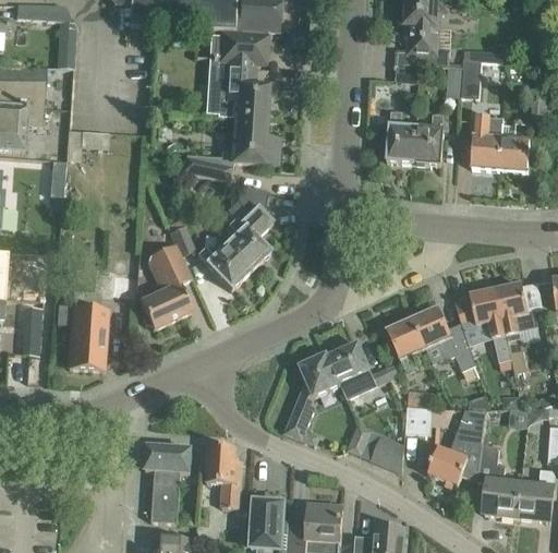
[(131,24),(232,28),(258,29),(280,31),(281,0),(116,0),(119,3),(131,3),(131,24)]
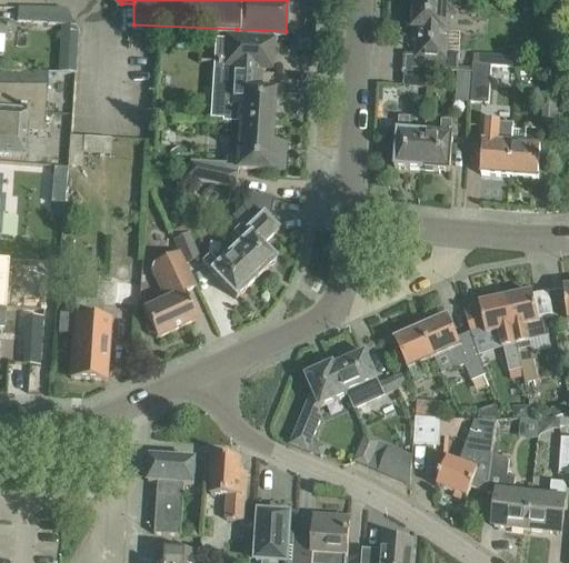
[(405,64),(457,67),(458,63),(459,50),(445,50),(448,12),(443,12),(443,0),(413,0),(412,24),(425,24),(423,31),(418,31),(417,52),(405,51),(405,64)]
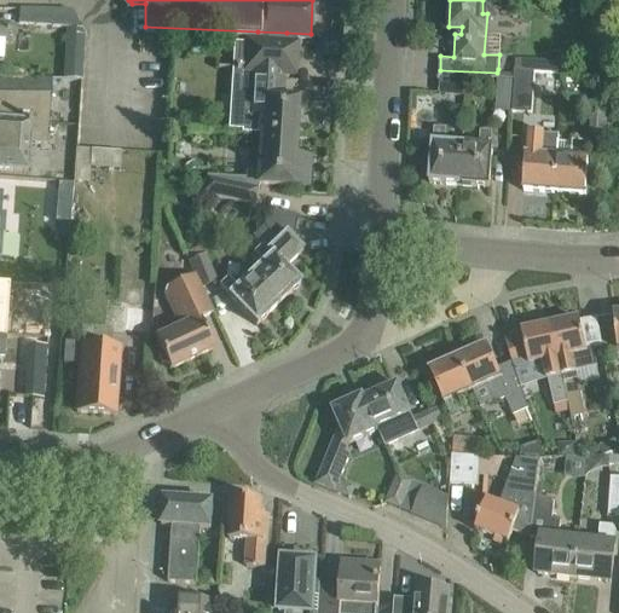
[(82,24),(71,6),(19,5),(19,21),(68,24),(82,24)]
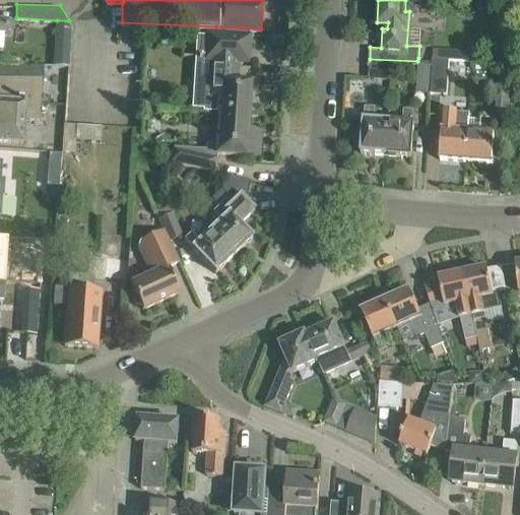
[(57,20),(56,37),(71,38),(72,25),(69,20),(57,20)]
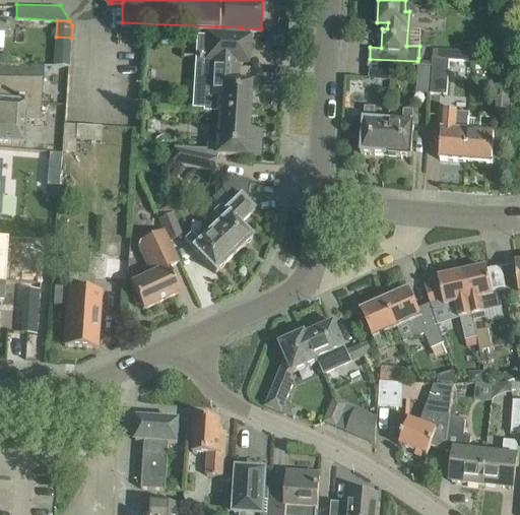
[(158,29),(158,41),(170,42),(171,30),(158,29)]
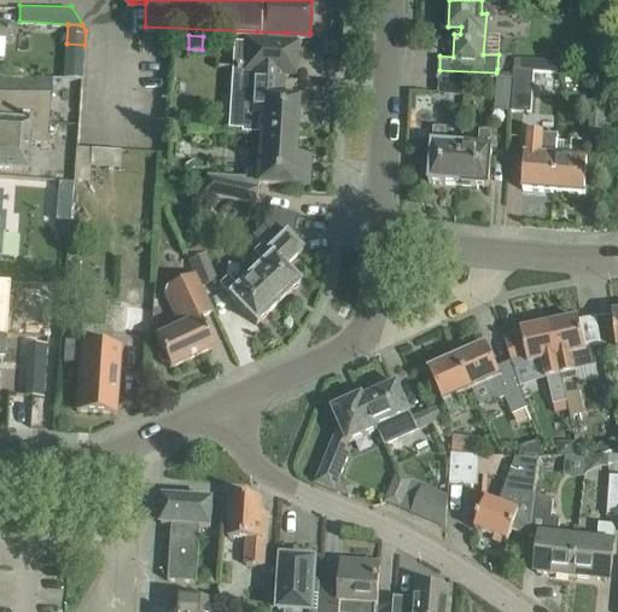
[(261,128),(295,130),(297,93),(280,92),(281,69),(295,70),(297,38),(245,35),(243,66),(250,66),(248,106),(243,106),(240,104),(228,115),(231,117),(229,127),(261,128)]
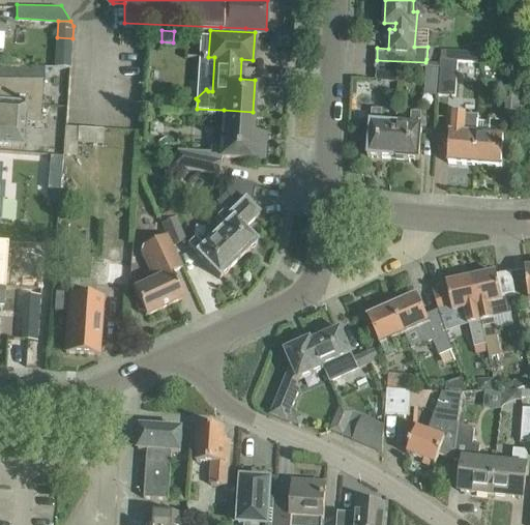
[(272,30),(271,44),(288,45),(289,31),(272,30)]
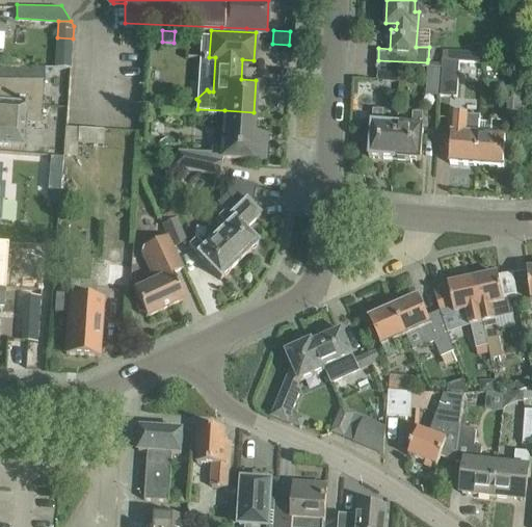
[(55,53),(55,66),(70,67),(71,54),(55,53)]
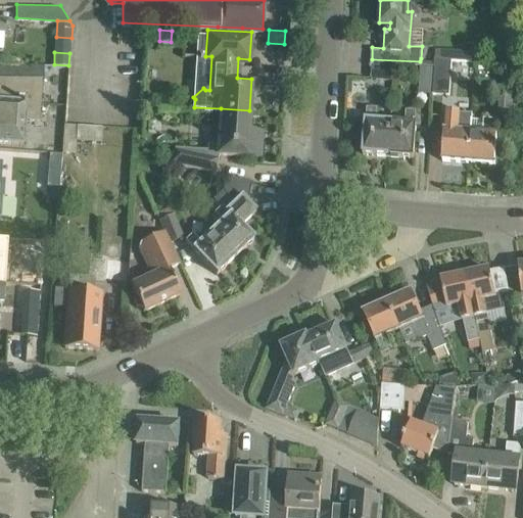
[(434,57),(434,59),(432,91),(448,92),(450,58),(434,57)]
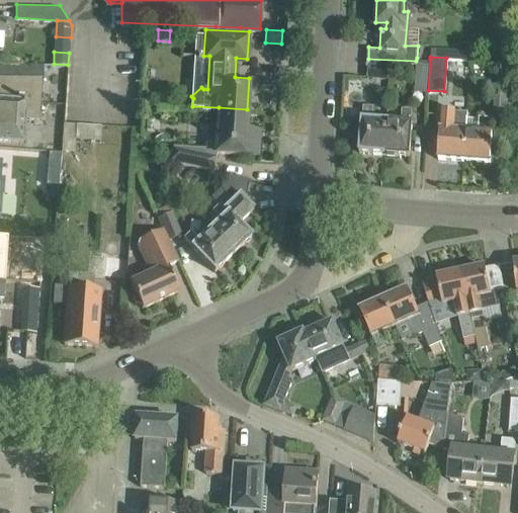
[(430,59),(417,58),(416,61),(414,89),(428,90),(430,59)]
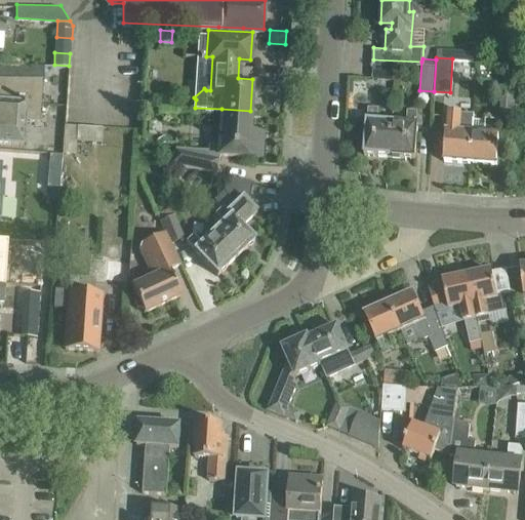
[(395,64),(394,64),(373,62),(371,75),(393,77),(395,64)]
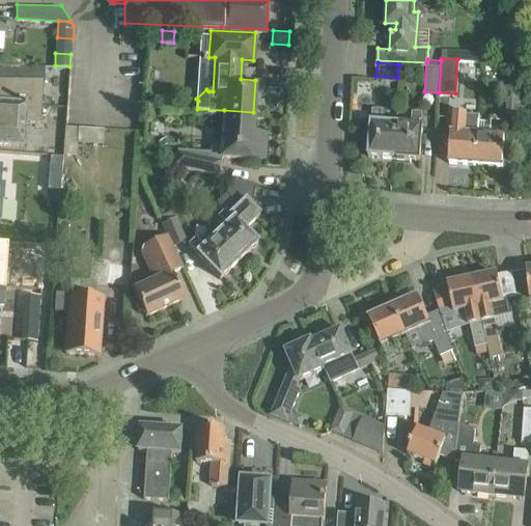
[(0,102),(42,105),(45,67),(0,64),(0,102)]
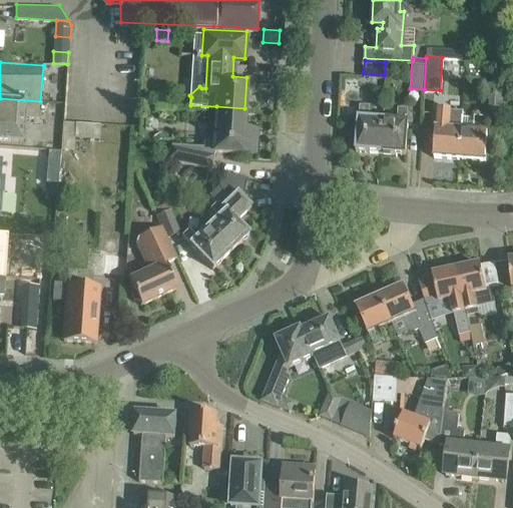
[(503,92),(487,91),(487,98),(484,98),(484,104),(487,104),(486,110),(502,110),(503,92)]
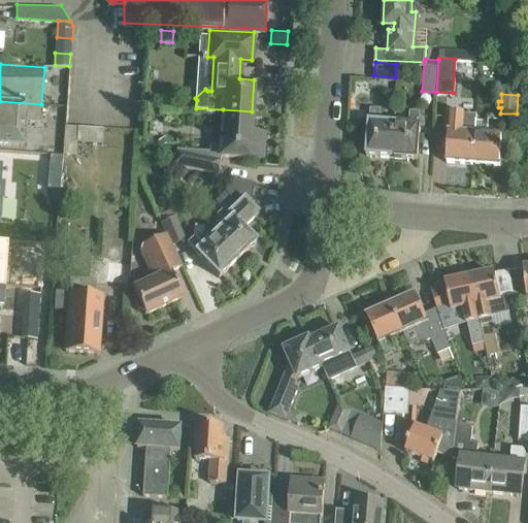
[(41,104),(0,101),(0,140),(24,142),(25,118),(40,119),(41,104)]
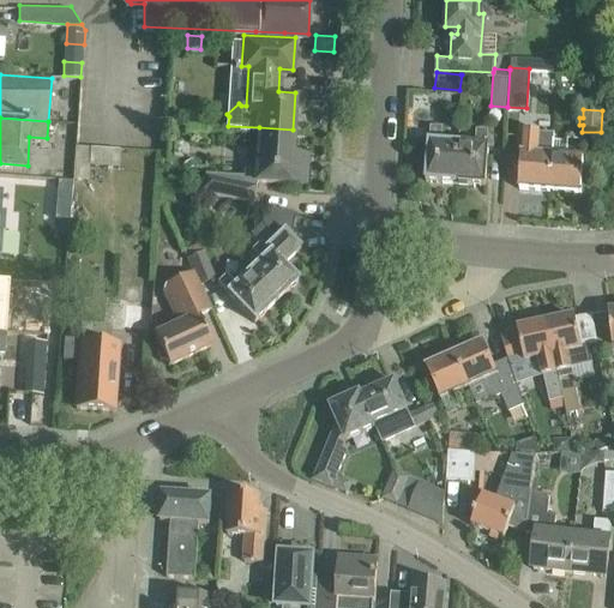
[(426,176),(456,179),(458,138),(441,137),(443,124),(431,122),(429,137),(428,137),(426,176)]
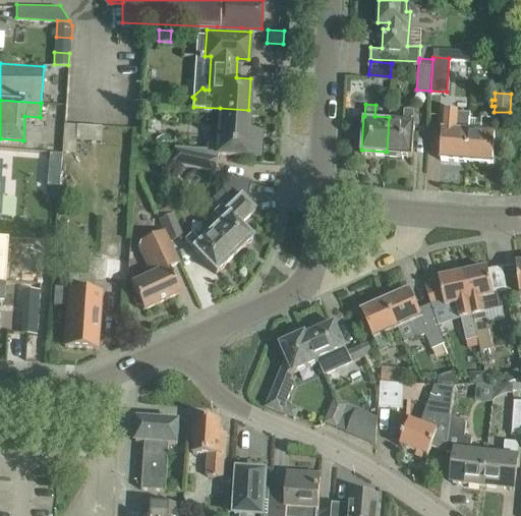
[(389,117),(387,152),(411,154),(413,133),(414,119),(413,119),(414,108),(404,107),(403,119),(389,117)]
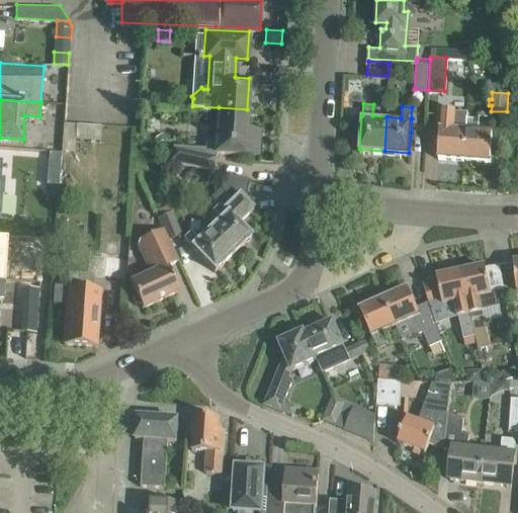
[(247,109),(219,107),(217,139),(206,139),(205,146),(173,144),(170,157),(193,163),(212,167),(218,150),(258,152),(259,125),(246,125),(247,109)]
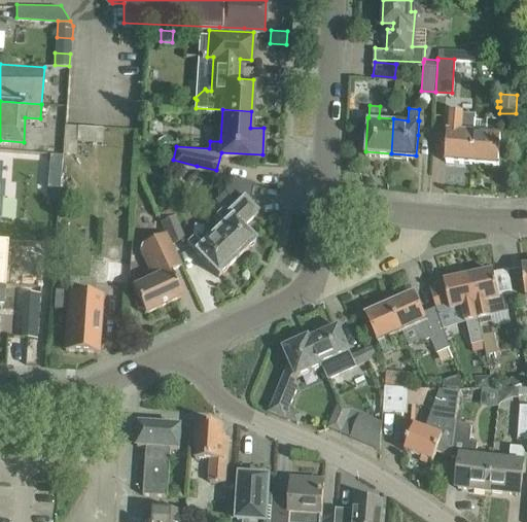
[(445,158),(472,160),(476,117),(477,111),(460,110),(460,116),(449,115),(448,129),(447,128),(445,158)]
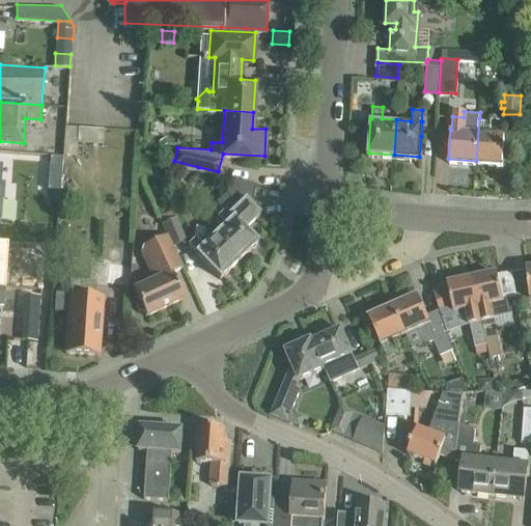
[(504,120),(479,118),(476,161),(503,163),(505,133),(503,133),(504,120)]
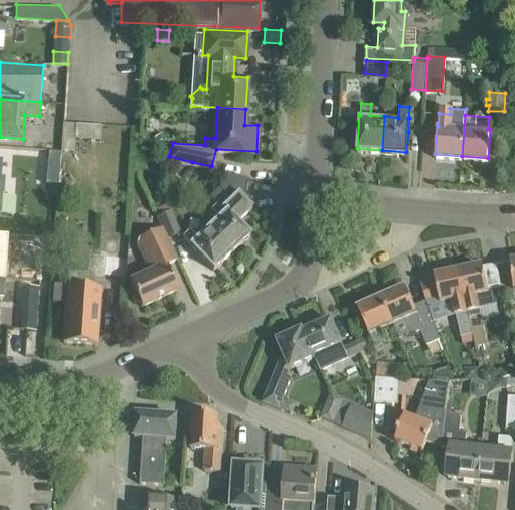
[(75,121),(74,136),(100,137),(101,122),(75,121)]
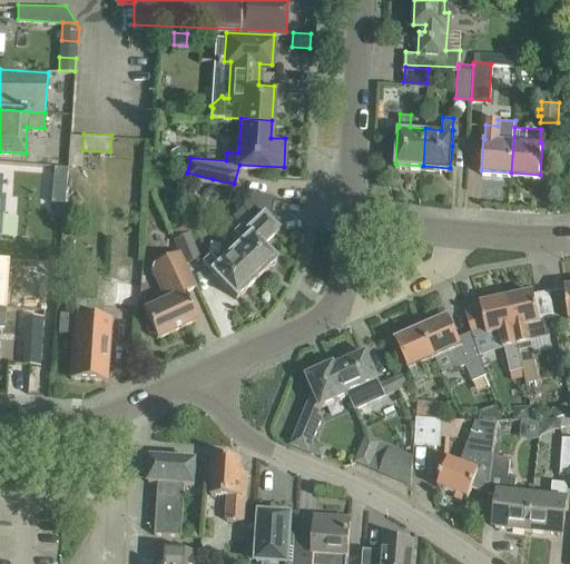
[(67,176),(67,164),(50,162),(49,174),(67,176)]
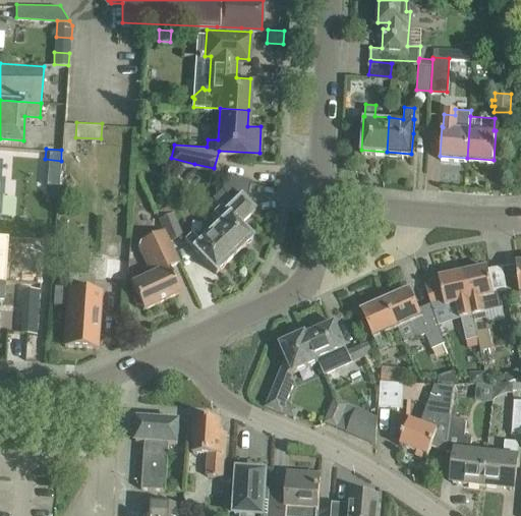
[(211,227),(234,252),(252,234),(241,223),(259,207),(246,193),(249,177),(224,173),(222,185),(212,194),(220,203),(213,209),(221,217),(211,227)]
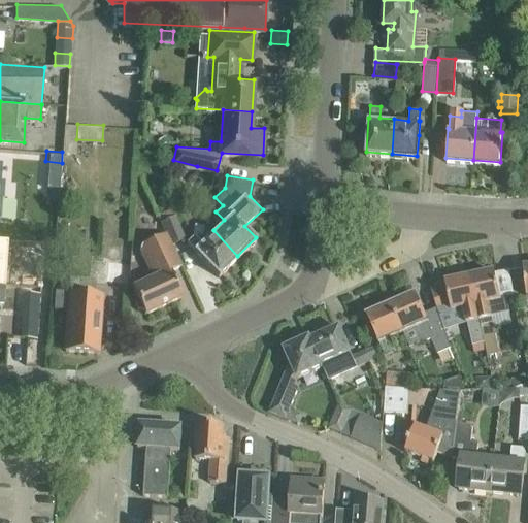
[(161,220),(165,231),(170,243),(185,237),(170,205),(160,211),(163,219),(161,220)]
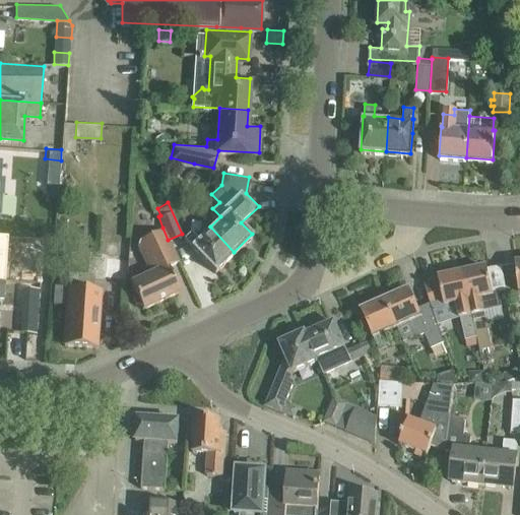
[(234,252),(210,227),(199,238),(191,230),(184,236),(215,269),(234,252)]
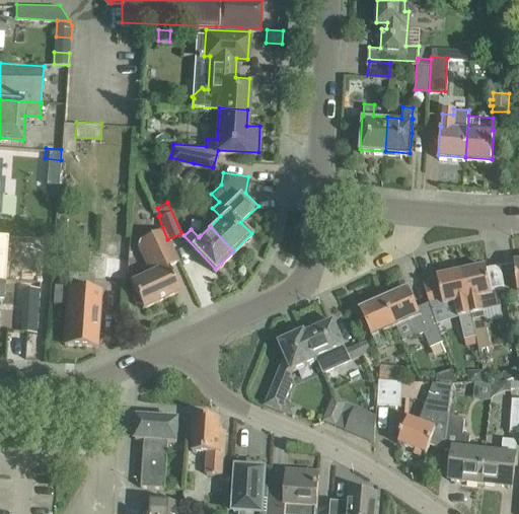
[(167,239),(162,227),(140,238),(138,243),(142,251),(151,270),(144,273),(140,271),(133,275),(133,279),(131,280),(135,290),(131,291),(137,305),(142,303),(143,305),(179,288),(167,263),(176,259),(167,239)]
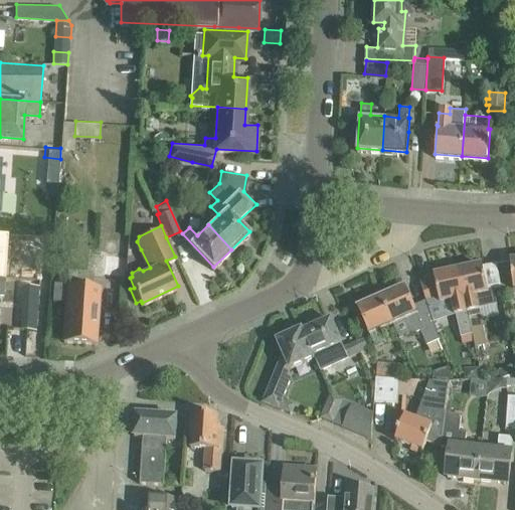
[(127,253),(95,250),(93,270),(125,273),(127,253)]
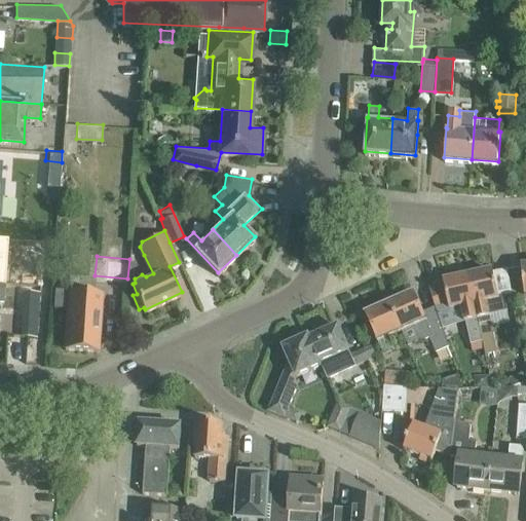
[(525,291),(525,262),(521,263),(521,265),(517,266),(519,276),(523,276),(525,291)]
